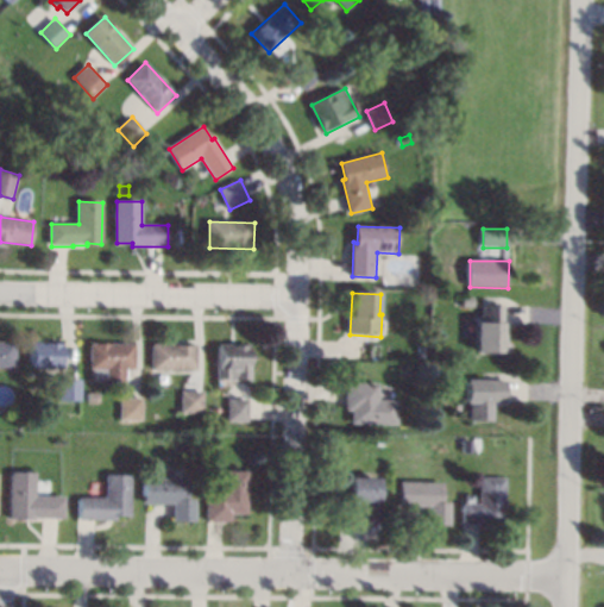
[(476,307),(465,308),(464,299),(476,298),(476,307)]
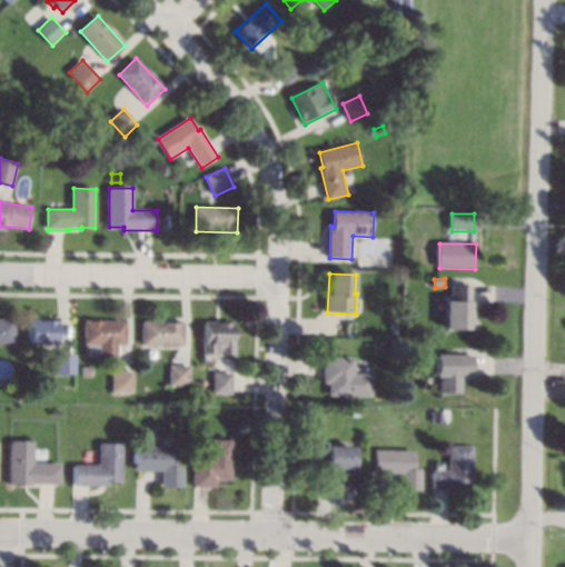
[(475,287),(475,311),(476,311),(476,330),(446,329),(447,302),(448,302),(448,295),(454,295),(454,286),(475,287)]
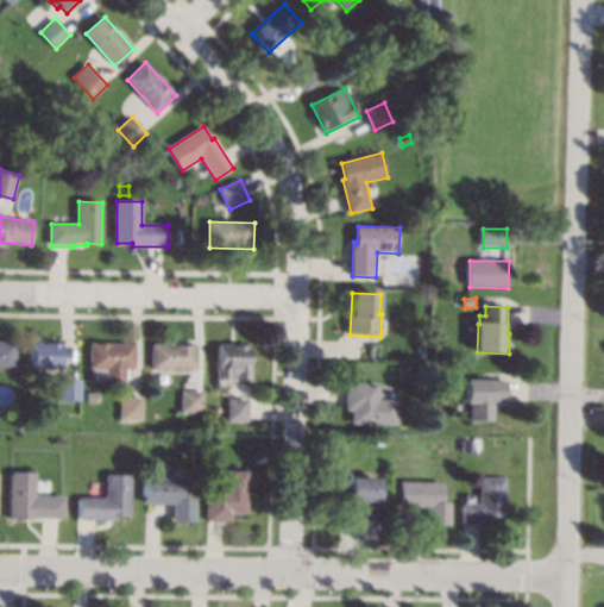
[(0,340),(17,342),(16,369),(0,368),(0,340)]
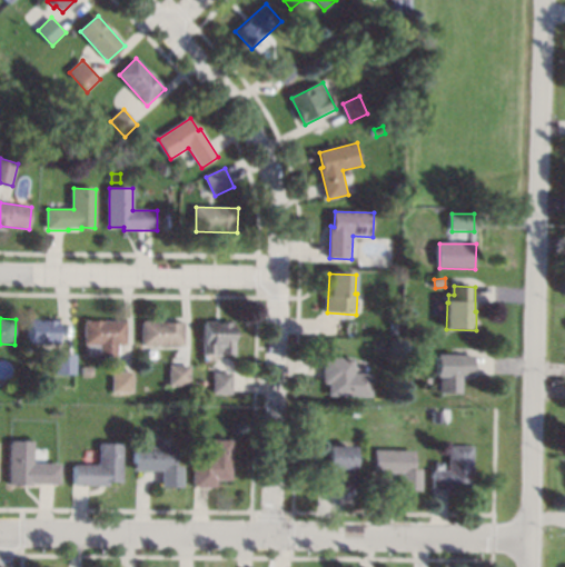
[(59,321),(58,344),(28,342),(29,320),(59,321)]
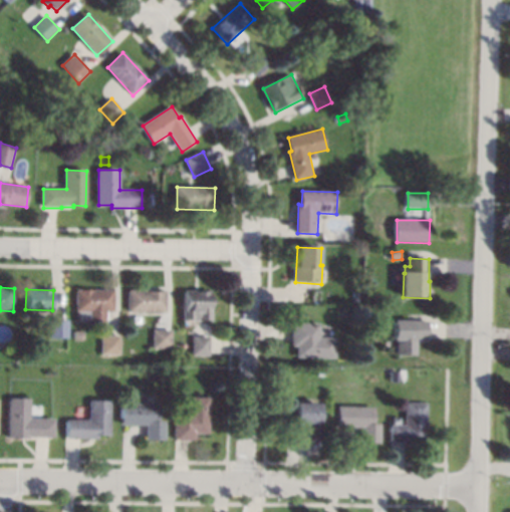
[(114,312),(107,312),(106,323),(90,322),(90,312),(76,311),(77,290),(114,290),(114,312)]
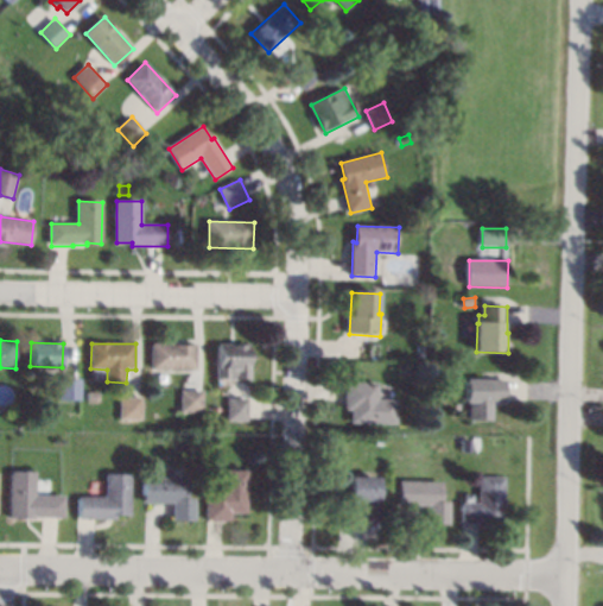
[(197,371),(153,370),(153,343),(198,345),(197,371)]
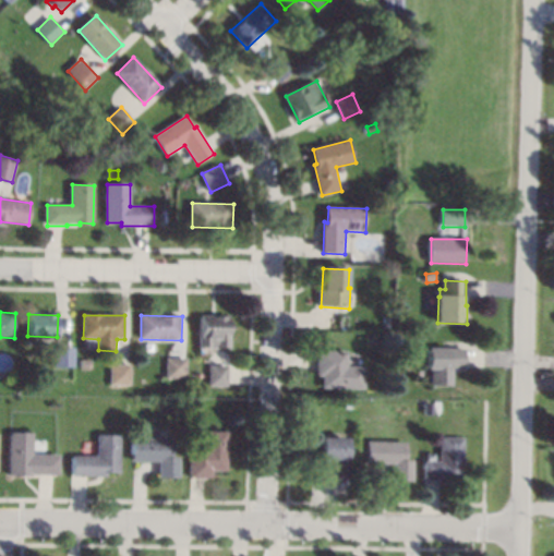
[(230,340),(202,340),(202,316),(230,316),(230,340)]
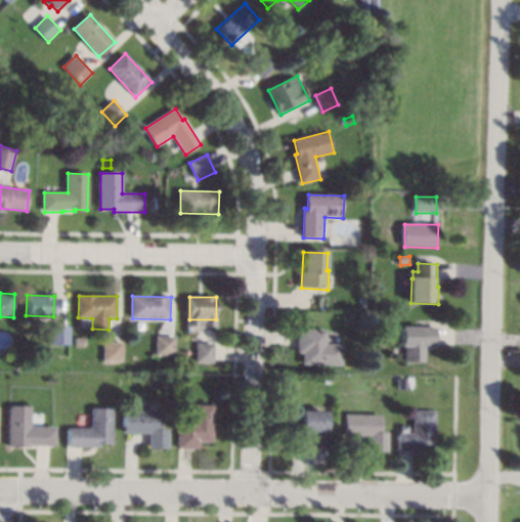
[(356,323),(347,324),(347,314),(356,314),(356,323)]
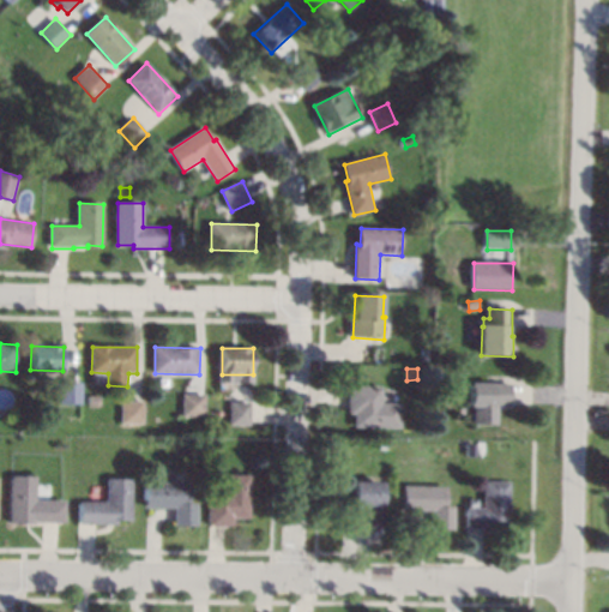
[(445,383),(435,383),(436,373),(445,373),(445,383)]
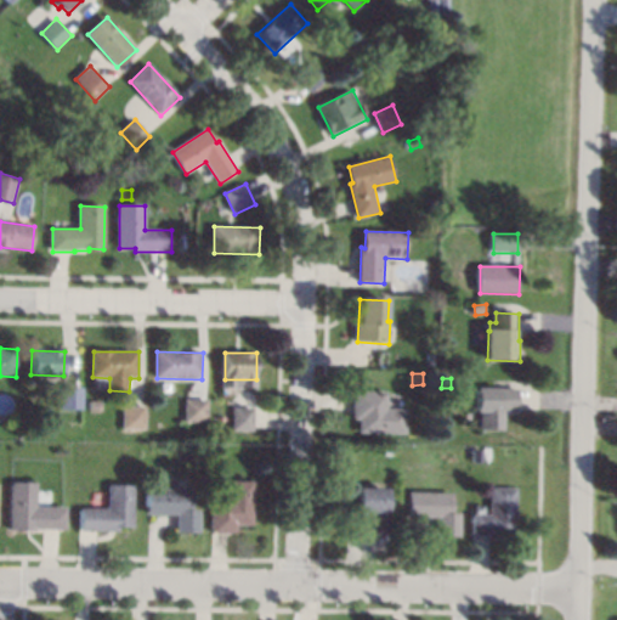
[(83,388),(81,411),(60,410),(61,388),(83,388)]
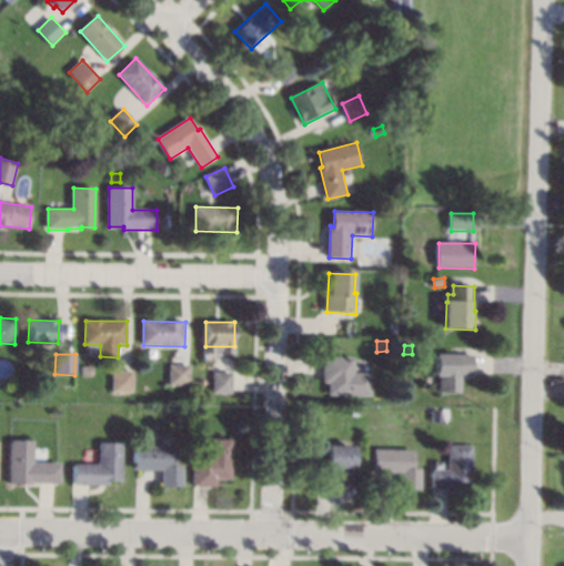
[(474,375),(463,375),(463,394),(441,393),(441,376),(437,376),(437,355),(475,355),(474,375)]
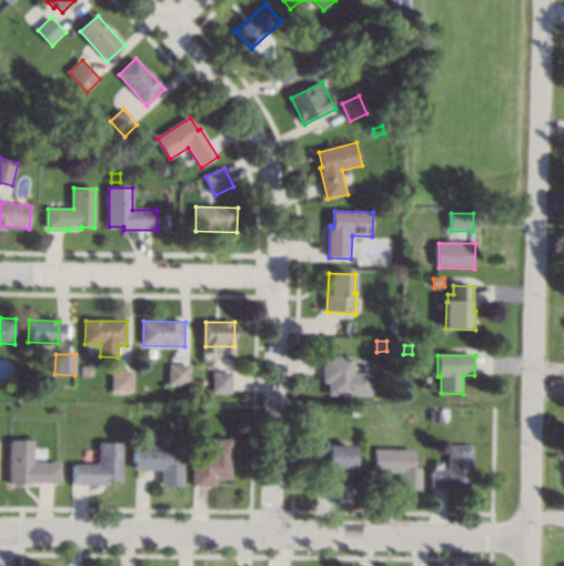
[(356,374),(373,374),(373,396),(330,395),(330,383),(324,383),(325,357),(356,359),(356,374)]
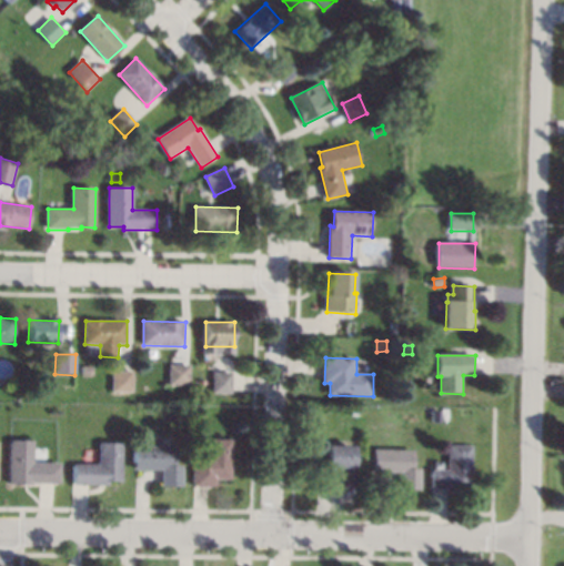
[(191,385),(171,385),(171,365),(173,365),(192,365),(191,385)]
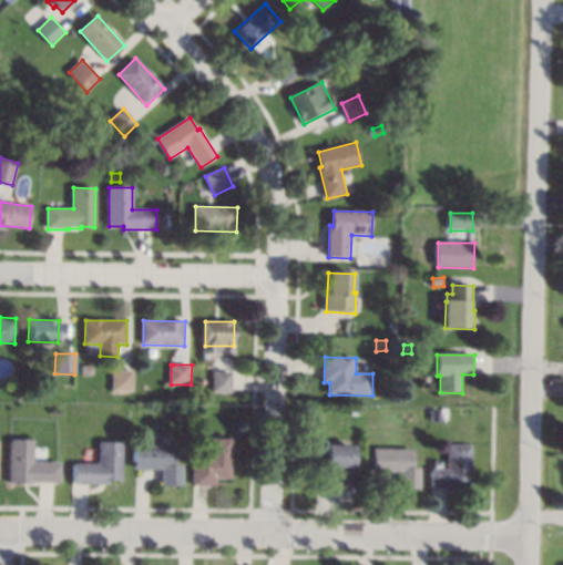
[(94,376),(84,376),(84,366),(94,366),(94,376)]
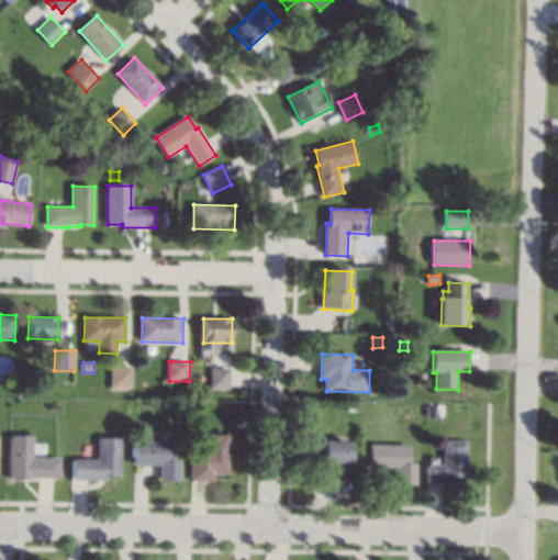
[(132,389),(112,389),(112,368),(133,368),(132,389)]
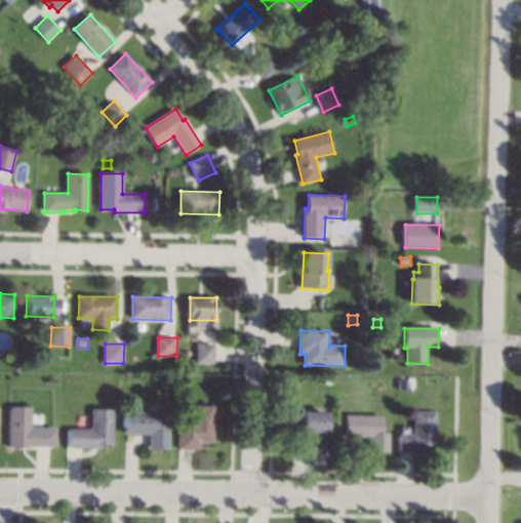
[(217,345),(216,364),(198,363),(199,344),(217,345)]
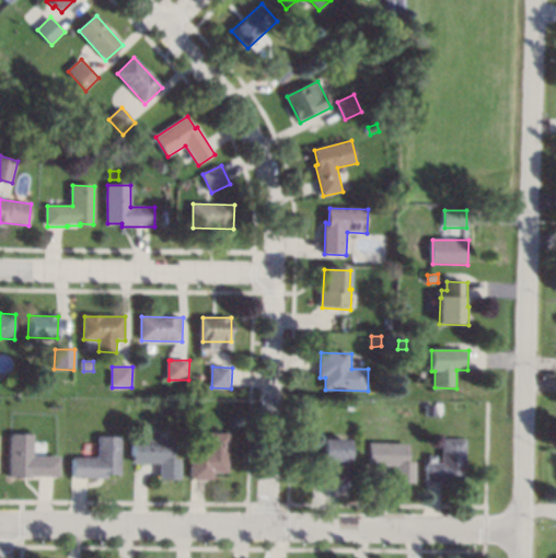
[(438,417),(428,418),(427,406),(437,405),(438,417)]
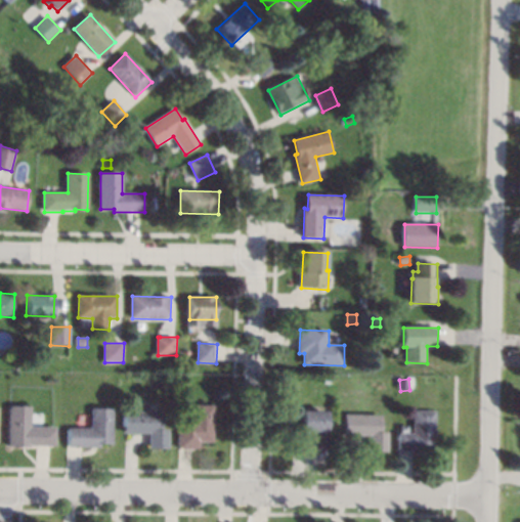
[(32,427),(56,427),(55,446),(31,446),(31,447),(10,447),(10,406),(32,406),(32,427)]
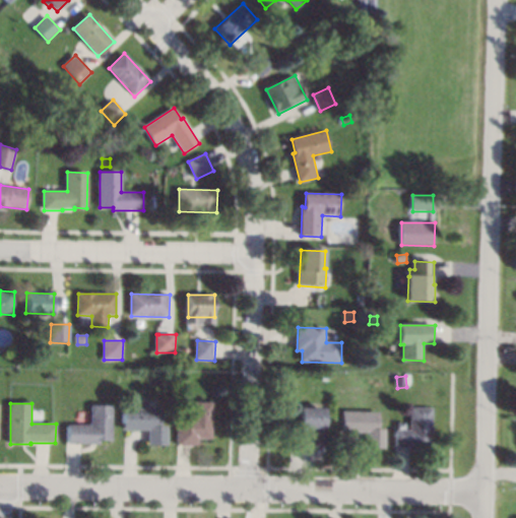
[(212,439),(199,439),(199,446),(178,446),(178,418),(193,418),(193,403),(213,403),(212,439)]
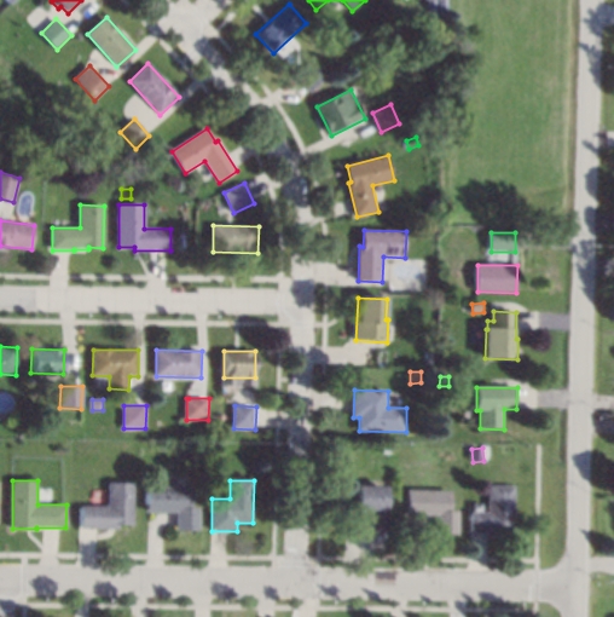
[(133,525),(117,525),(117,530),(81,530),(81,507),(109,507),(109,484),(133,484),(133,525)]
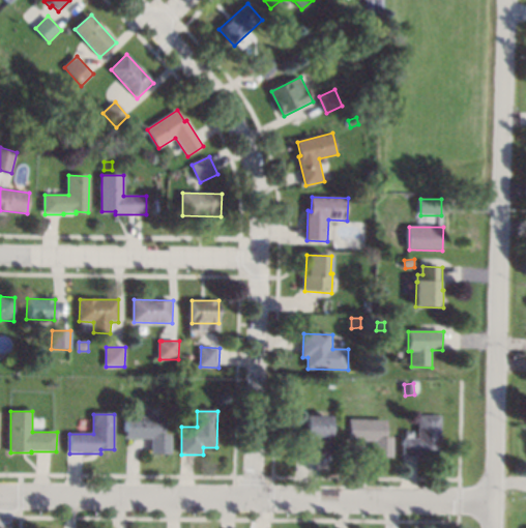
[(330,455),(301,453),(301,437),(305,438),(307,415),(331,416),(330,455)]
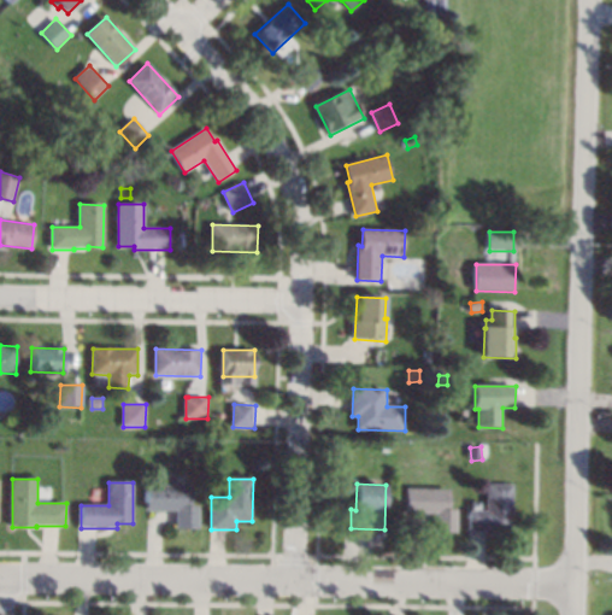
[(513,528),(492,528),(492,533),(471,533),(471,511),(488,511),(488,485),(515,485),(513,528)]
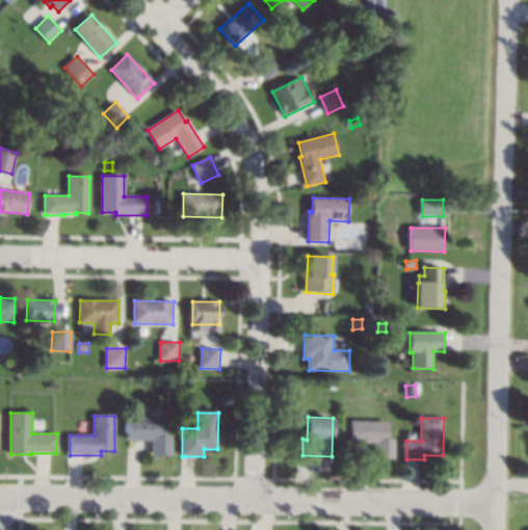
[(164,436),(172,436),(170,456),(152,456),(153,441),(126,440),(127,419),(164,420),(164,436)]
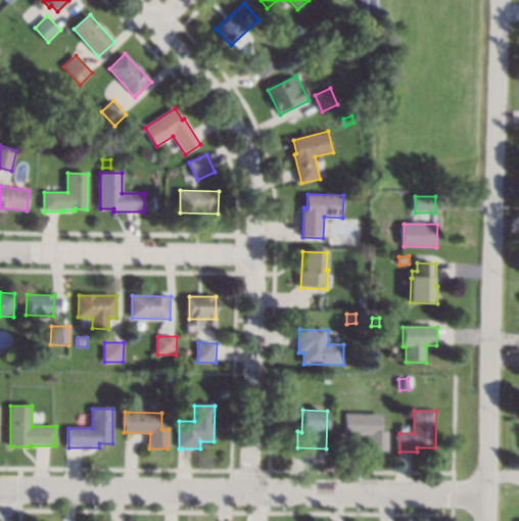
[(382,431),(389,432),(388,452),(370,451),(370,436),(344,435),(345,414),(382,415),(382,431)]
